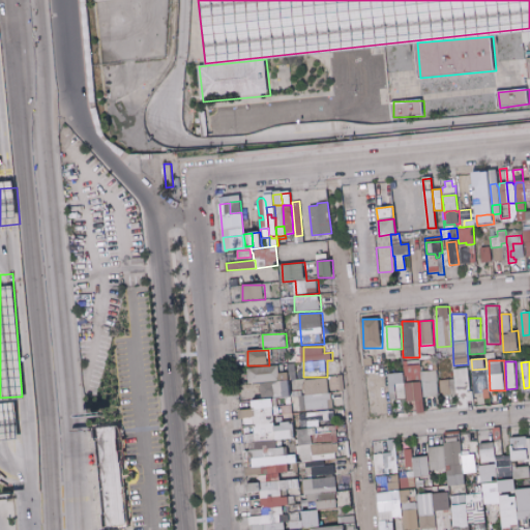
[(438,371),(422,372),(421,364),(408,365),(409,383),(407,383),(408,402),(417,402),(418,413),(427,413),(425,398),(440,396),(438,371)]
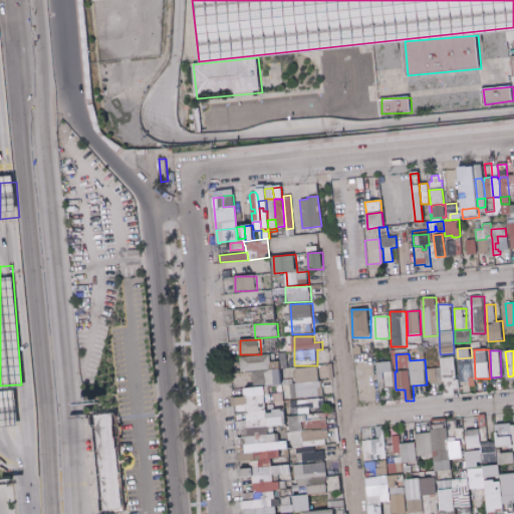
[(273,362),(272,354),(241,357),(242,372),(255,371),(256,388),(284,384),(281,361),(273,362)]
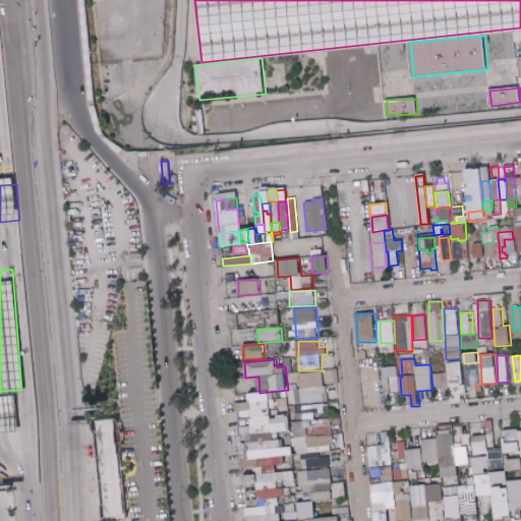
[(399,392),(398,367),(384,367),(385,393),(399,392)]
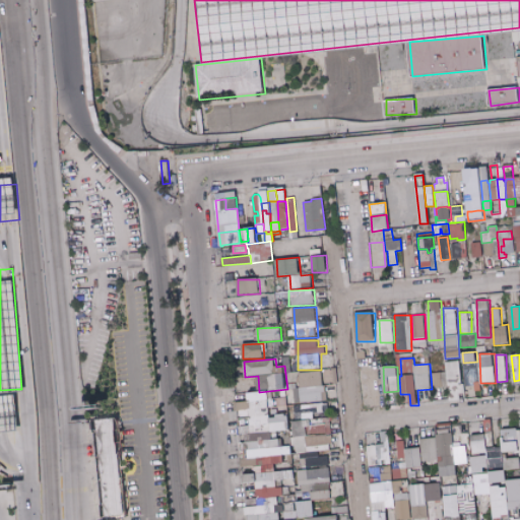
[(302,388),(295,389),(296,403),(326,401),(324,371),(300,373),(302,388)]
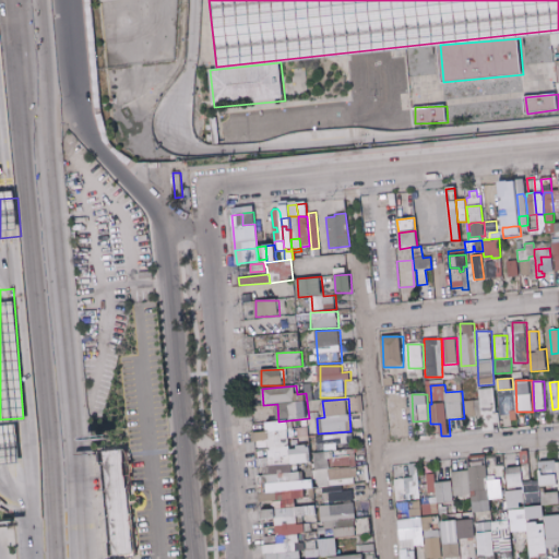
[(299,538),(310,522),(319,521),(318,506),(297,508),(297,507),(314,480),(306,480),(306,472),(294,473),(293,464),(313,462),(311,445),(292,448),(288,420),(266,423),(268,431),(254,432),(254,441),(269,440),(270,458),(261,459),(263,482),(269,486),(270,492),(289,491),(278,508),(262,509),(263,520),(277,518),(280,540),(299,538)]
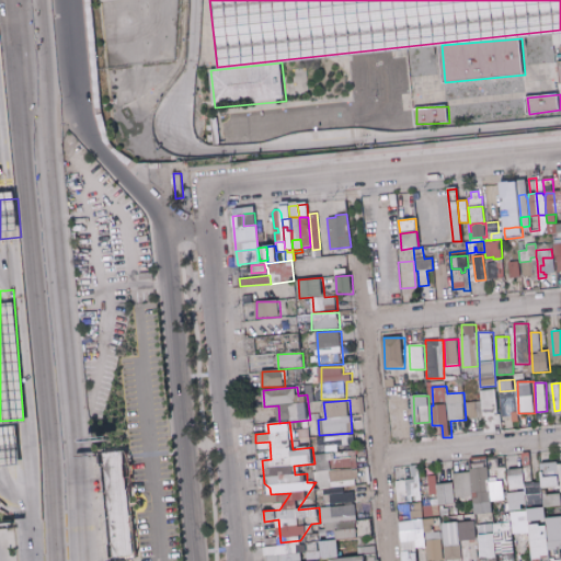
[(356,444),(355,433),(325,437),(328,453),(340,451),(339,446),(356,444)]
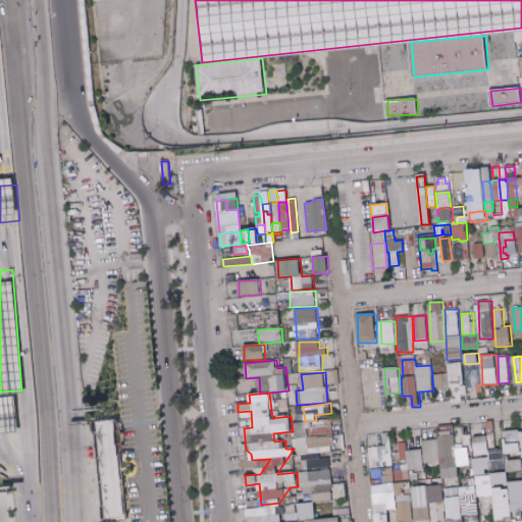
[(107,519),(126,518),(123,479),(134,478),(132,458),(124,459),(120,420),(98,422),(107,519)]
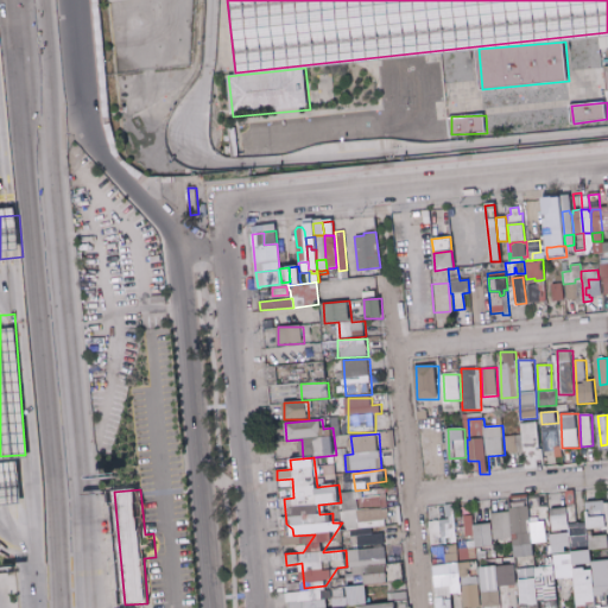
[(390,507),(388,489),(367,489),(368,508),(390,507)]
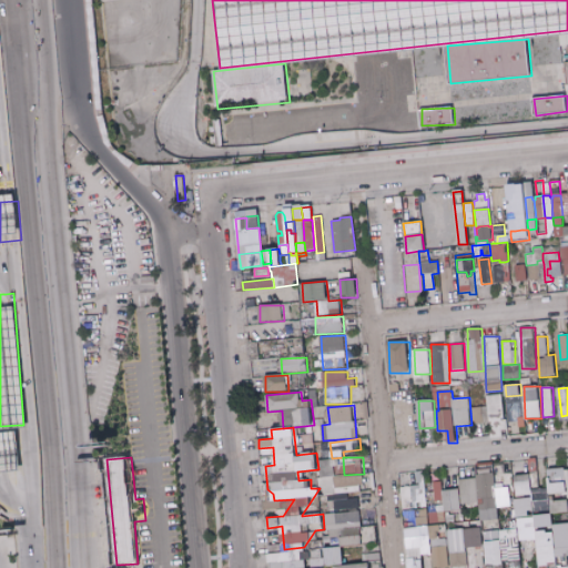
[(361,509),(359,493),(364,493),(363,475),(338,476),(337,459),(322,460),(323,478),(336,477),(338,511),(361,509)]
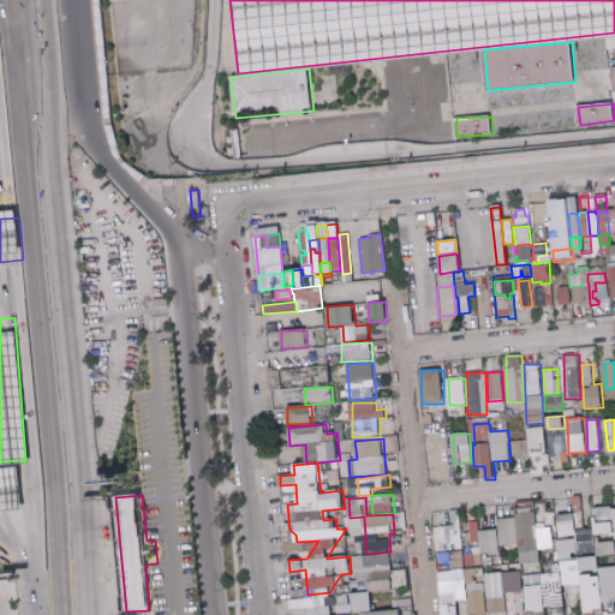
[(553,501),(542,503),(548,529),(559,526),(553,501)]
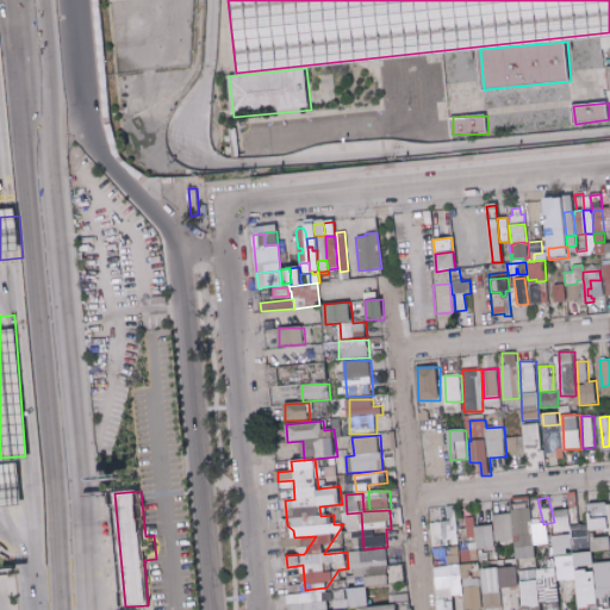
[(537,558),(533,503),(514,504),(514,514),(496,515),(498,543),(517,542),(518,560),(537,558)]
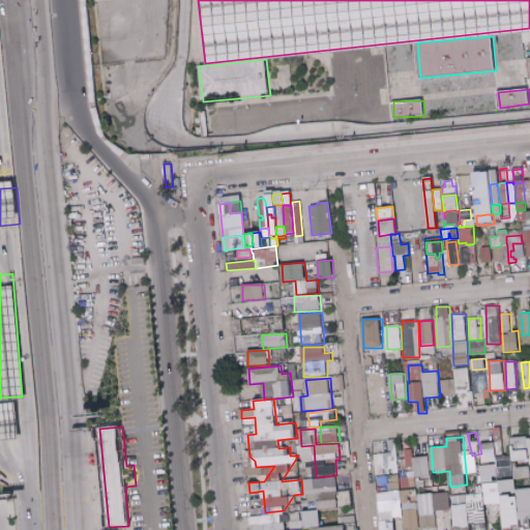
[(483,482),(495,481),(495,477),(514,476),(514,462),(529,461),(529,437),(512,438),(513,455),(503,457),(503,442),(481,443),(483,482)]
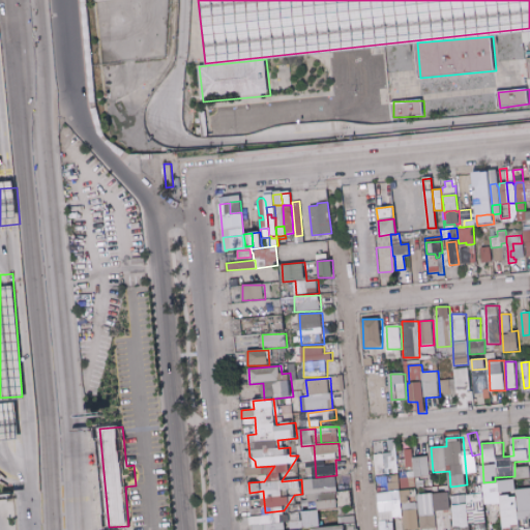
[(374,442),(377,475),(385,475),(387,493),(379,493),(382,520),(405,518),(405,529),(408,529),(421,529),(418,496),(413,496),(412,489),(402,490),(396,439),(374,442)]
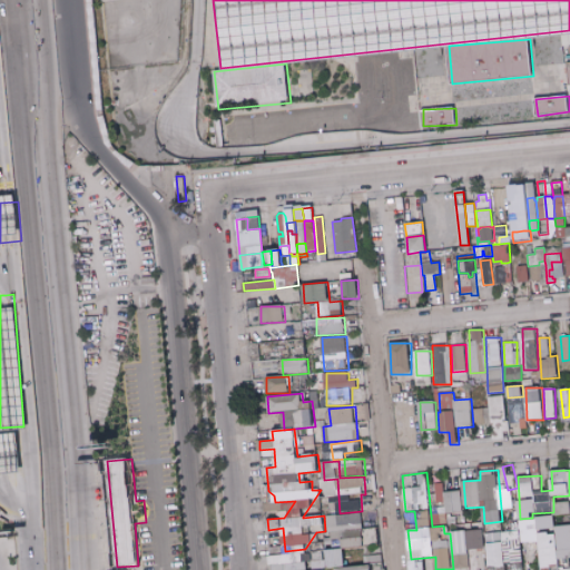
[(463,491),(444,492),(444,482),(435,483),(436,505),(431,505),(432,526),(449,526),(448,513),(464,513),(463,491)]
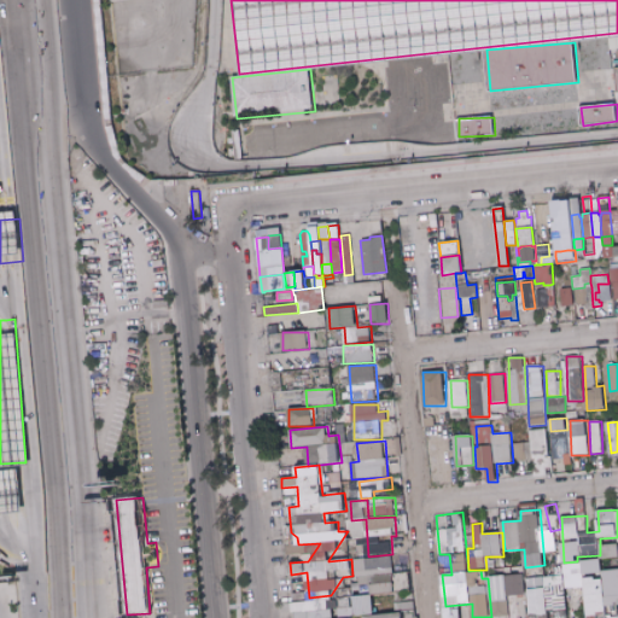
[(559,549),(555,530),(543,532),(546,551),(559,549)]
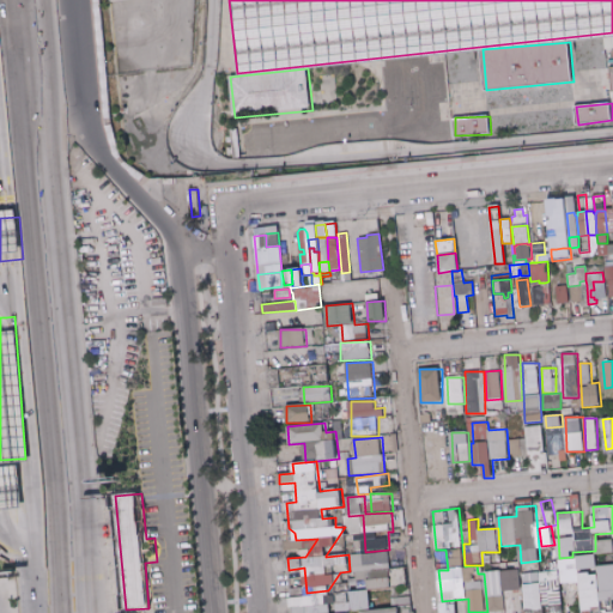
[(612,553),(612,539),(596,540),(598,554),(612,553)]
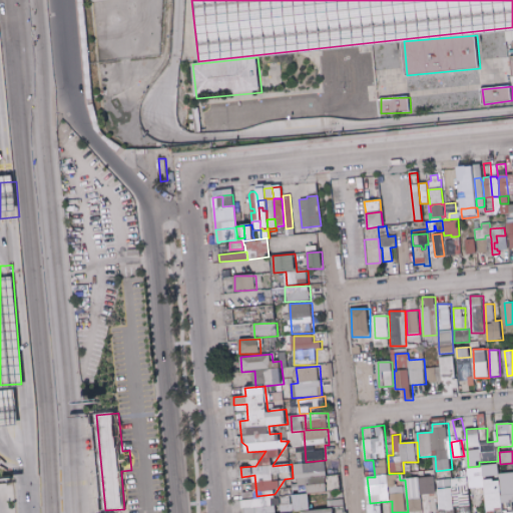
[(309,494),(328,493),(327,462),(296,463),(297,478),(301,478),(301,489),(309,488),(309,494)]
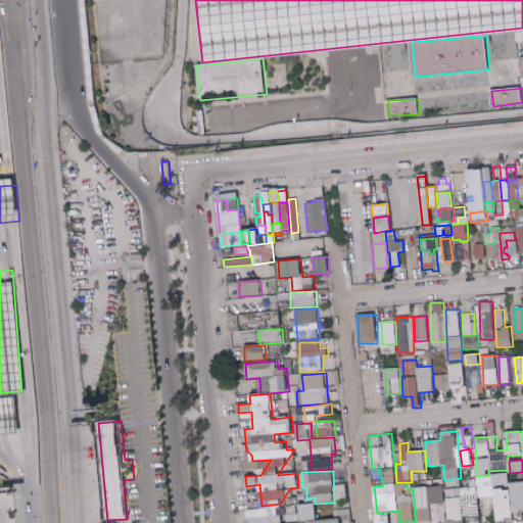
[(495,472),(495,489),(510,489),(510,472),(495,472)]
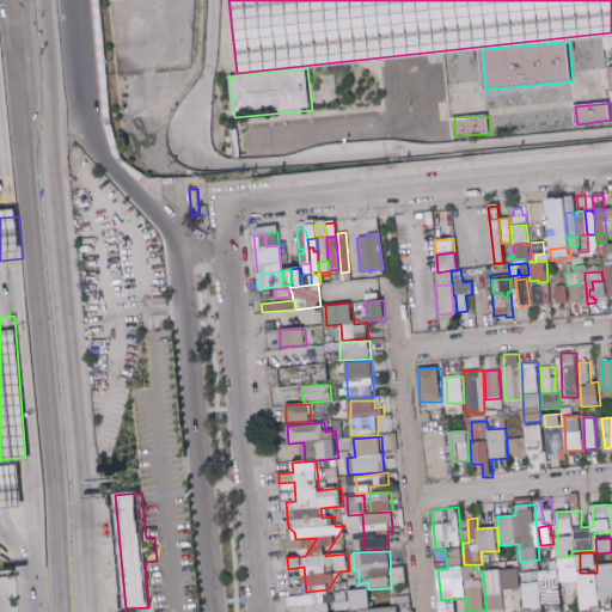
[(581,611),(600,611),(599,573),(577,574),(577,557),(558,558),(558,568),(564,568),(565,582),(580,582),(581,611)]
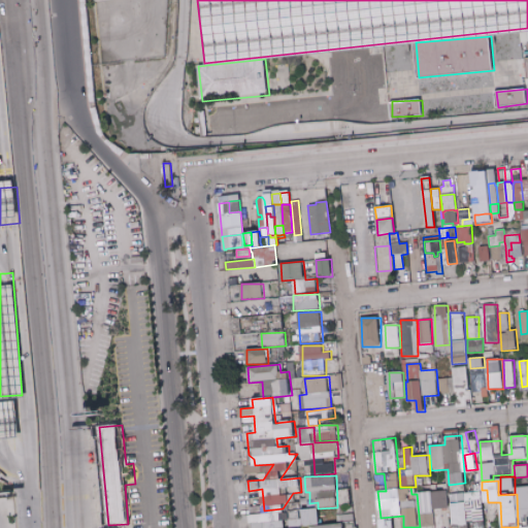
[(527,486),(517,487),(519,518),(527,517),(527,486)]
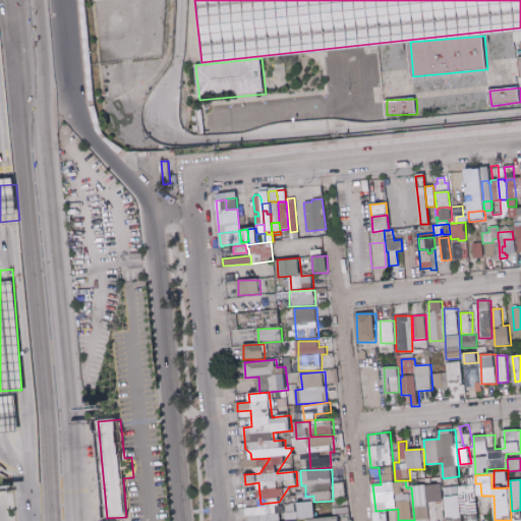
[(413,485),(414,520),(429,520),(428,502),(444,502),(444,484),(413,485)]
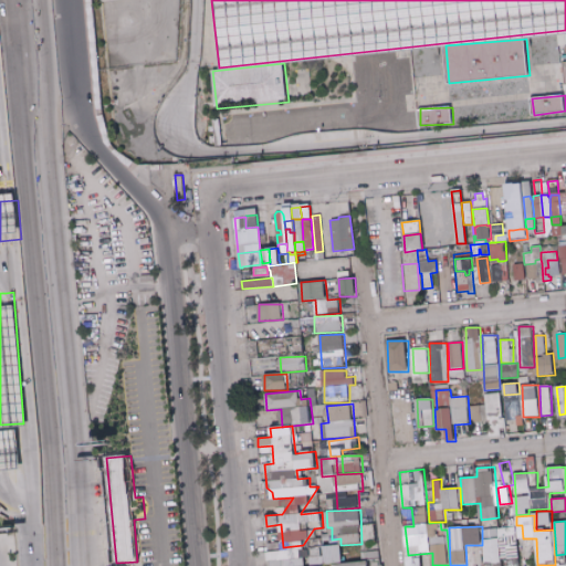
[(519,563),(517,528),(501,528),(502,564),(519,563)]
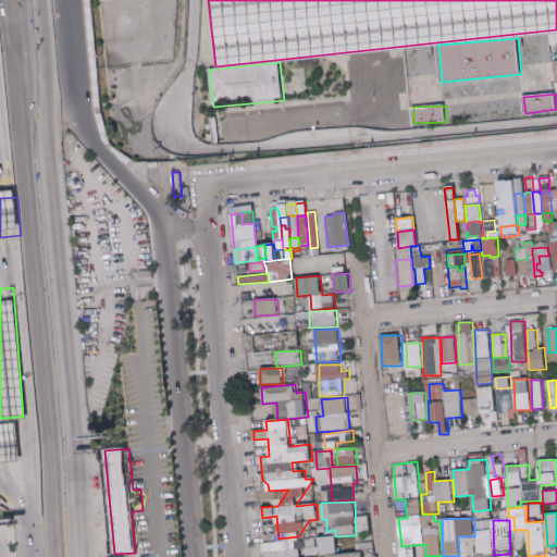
[(494,556),(493,530),(478,531),(479,556),(494,556)]
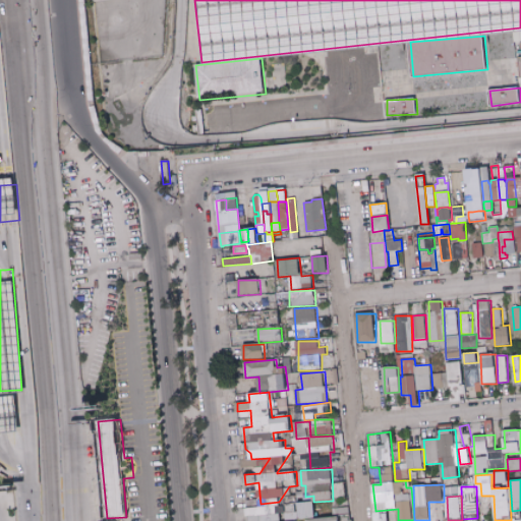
[(316,518),(315,502),(299,503),(299,519),(316,518)]
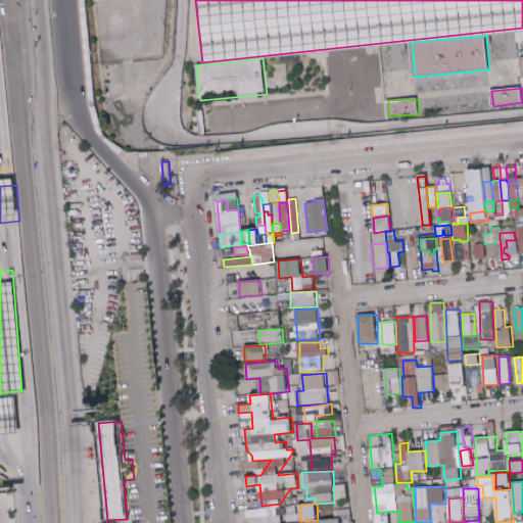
[(447,522),(447,505),(432,505),(432,522),(447,522)]
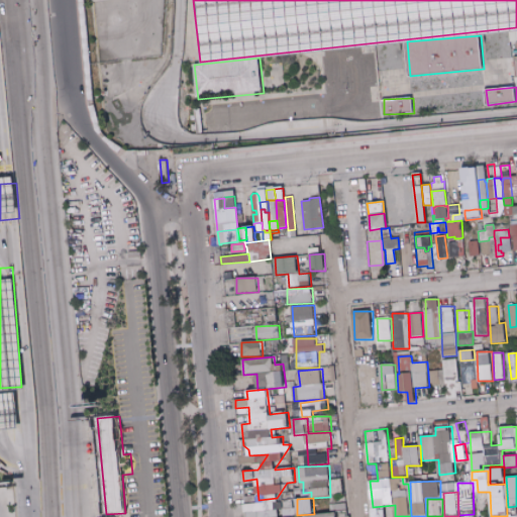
[(282,516),(282,503),(246,503),(246,516),(282,516)]
